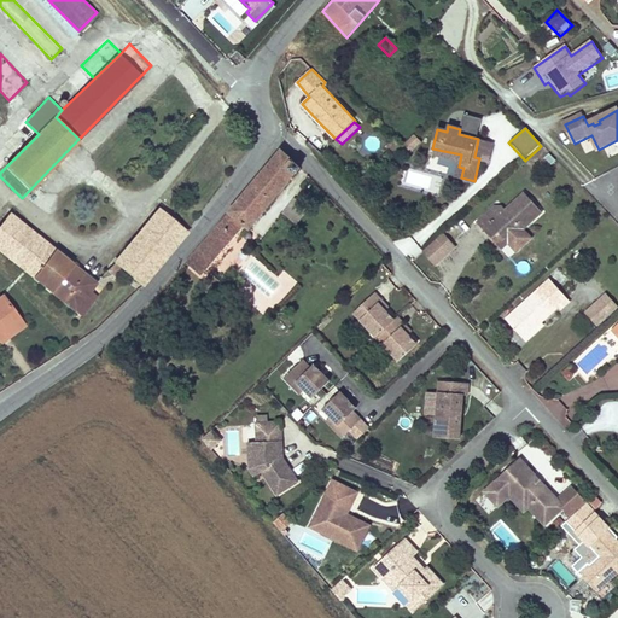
[(494,143),(478,139),(474,157),(479,158),(482,151),(491,153),(494,143)]
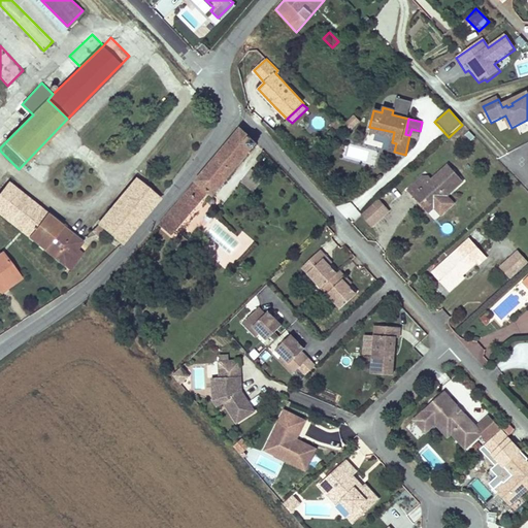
[(394,132),(369,127),(368,132),(393,137),(394,132)]
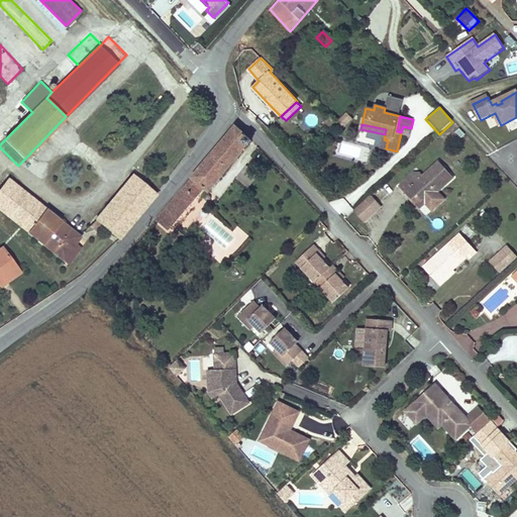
[(207,191),(251,139),(235,125),(156,219),(169,231),(203,188),(207,191)]
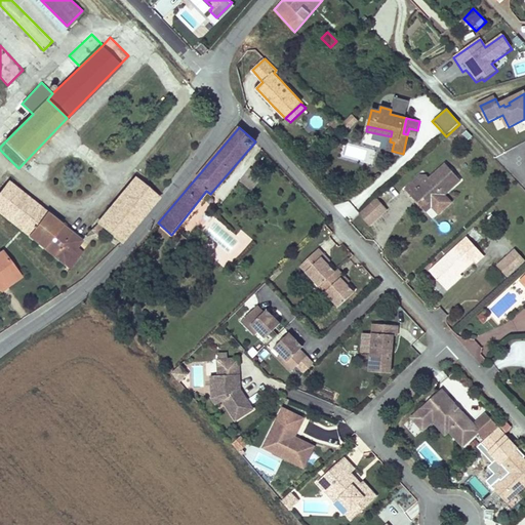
[(420,175),(407,189),(427,211),(432,207),(440,214),(453,201),(447,194),(460,180),(445,163),(430,176),(428,174),(420,175)]
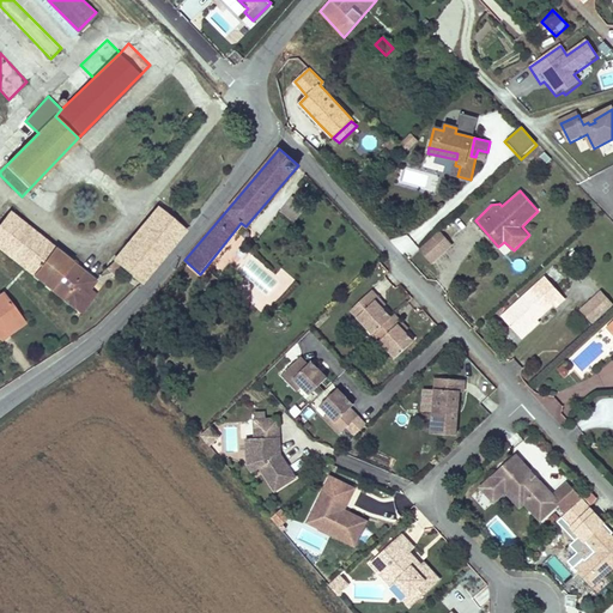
[(158,206),(111,261),(122,272),(140,284),(184,228),(158,206)]
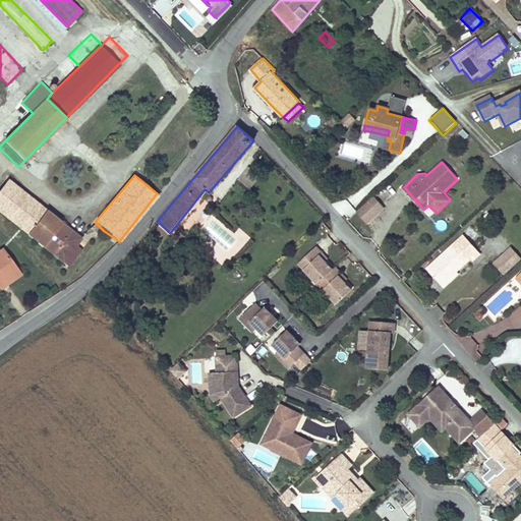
[(0,188),(0,212),(62,262),(76,244),(80,239),(9,182),(13,178),(10,176),(6,180),(0,188)]
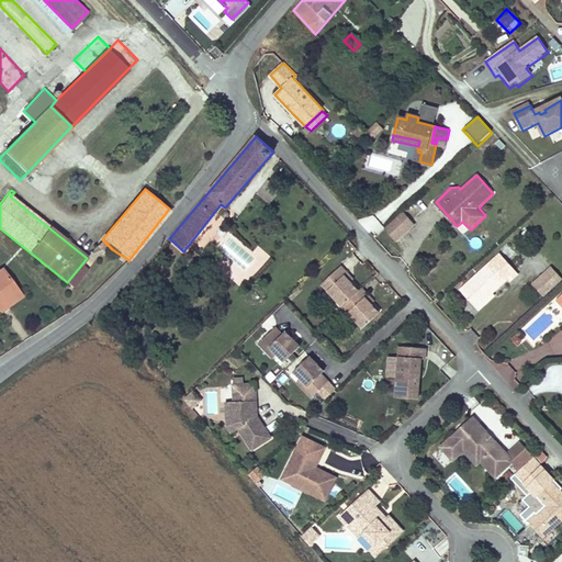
[(394,242),(413,225),(402,213),(383,229),(394,242)]
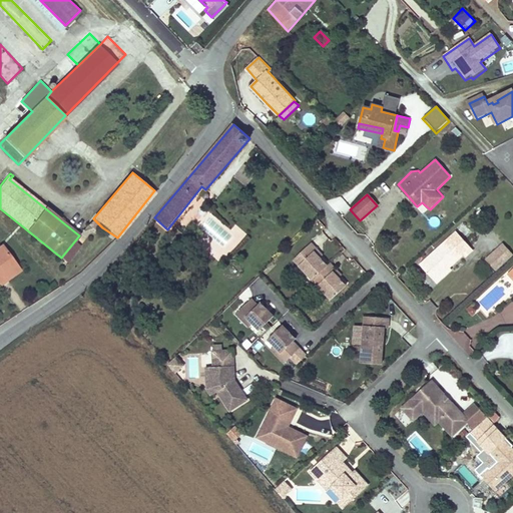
[(102,227),(93,218),(88,223),(96,231),(102,227)]
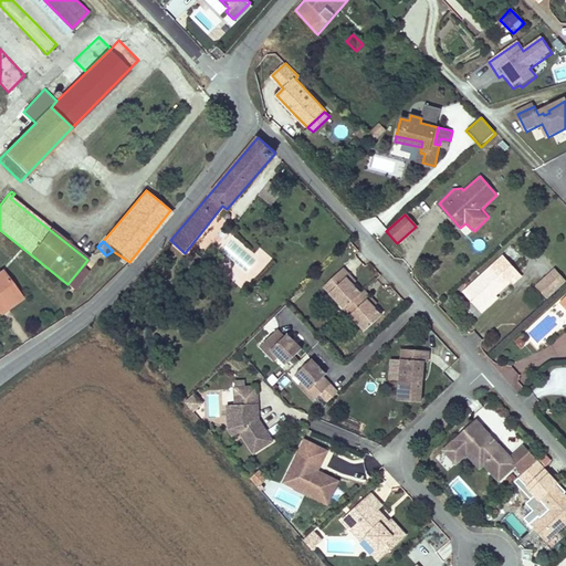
[(194,271),(201,260),(194,253),(185,263),(194,271)]
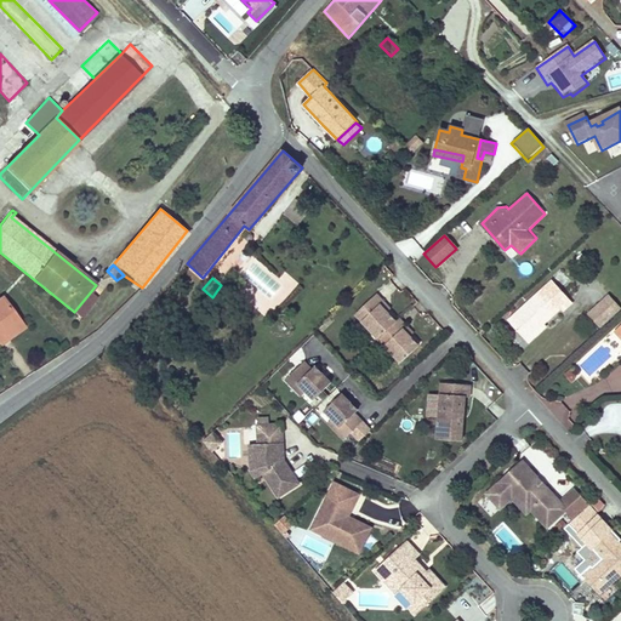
[(553,280),(508,319),(530,346),(537,339),(548,329),(545,325),(562,311),(563,313),(574,303),(553,280)]
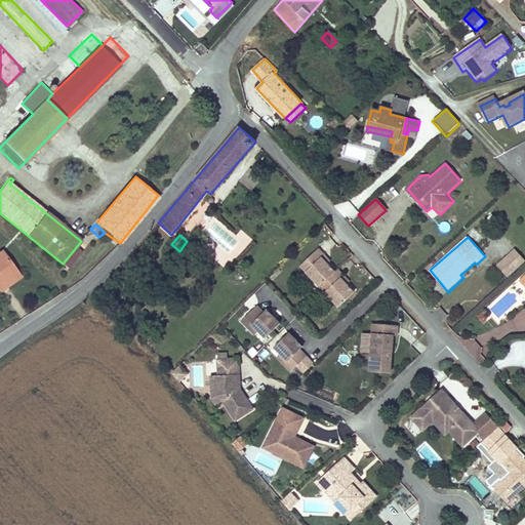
[(81,249),(77,246),(63,264),(68,267),(81,249)]
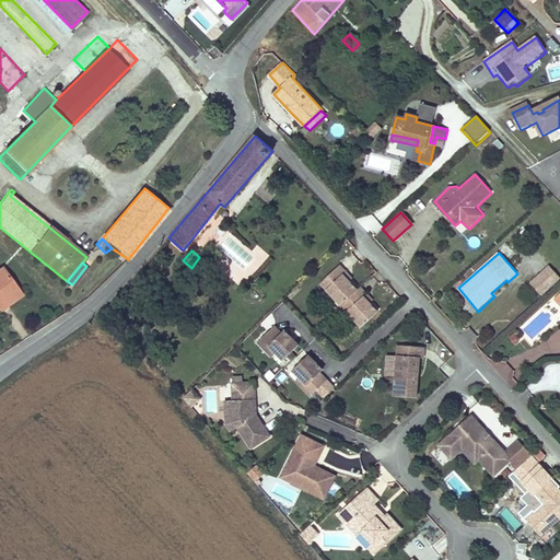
[(348,272),(341,265),(323,283),(343,305),(349,312),(364,327),(380,312),(365,296),(369,293),(362,287),(359,290),(345,275),(348,272)]
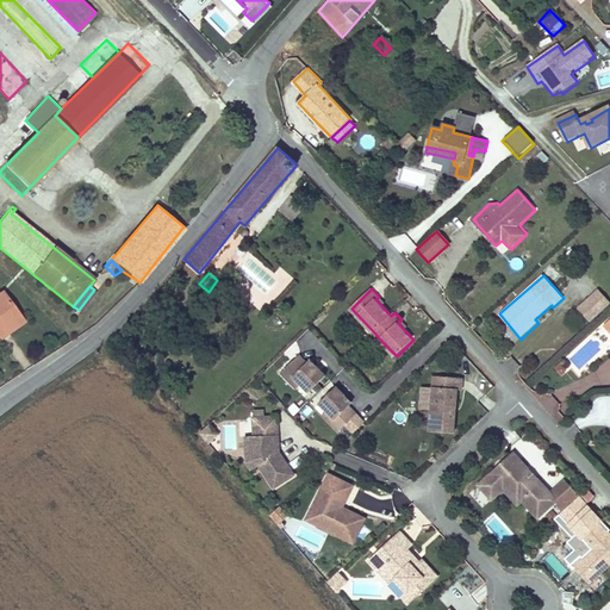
[(609,303),(597,288),(576,307),(589,322),(609,303)]
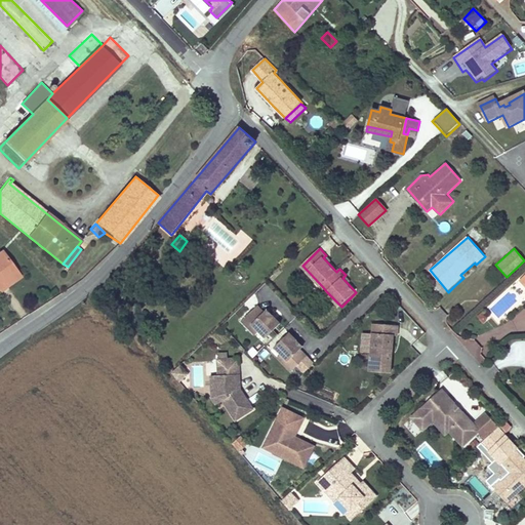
[(0,252),(0,278),(14,269),(2,251),(0,252)]
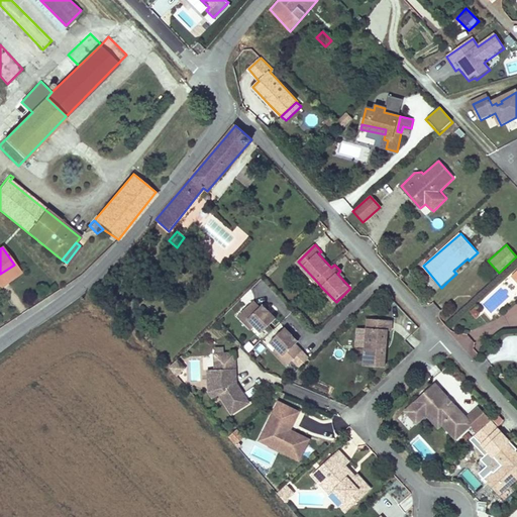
[(0,283),(1,286),(19,272),(14,265),(0,274),(0,283)]
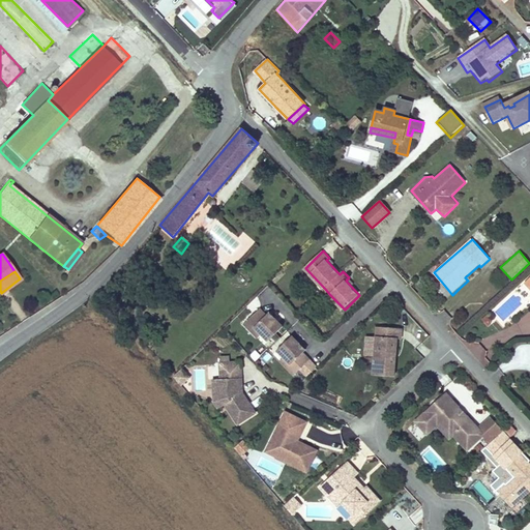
[(260,308),(244,323),(252,330),(255,327),(257,328),(262,334),(267,340),(268,341),(283,326),(269,313),(266,315),(260,308)]
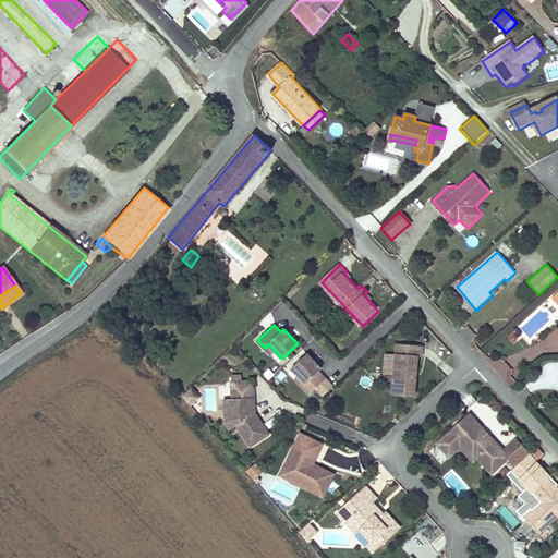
[(506,336),(512,343),(521,337),(514,329),(506,336)]
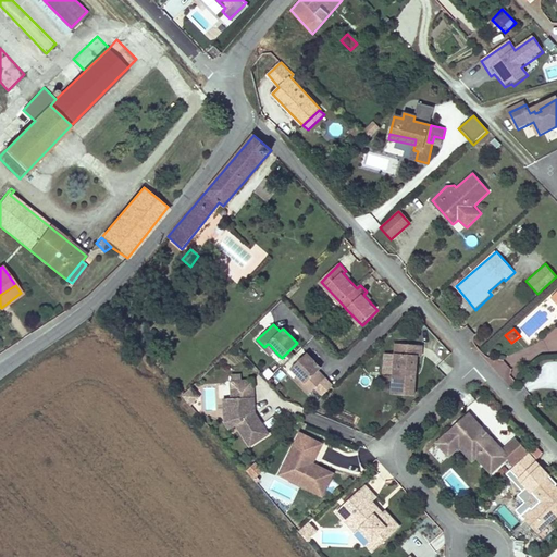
[(268,344),(264,347),(271,355),(275,351),(270,345),(268,344)]
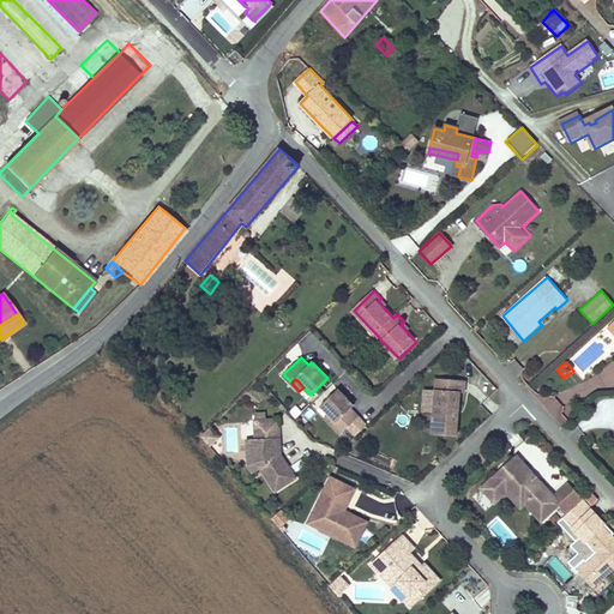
[(456,440),(459,396),(464,397),(464,385),(435,383),(433,422),(433,432),(432,439),(456,440)]
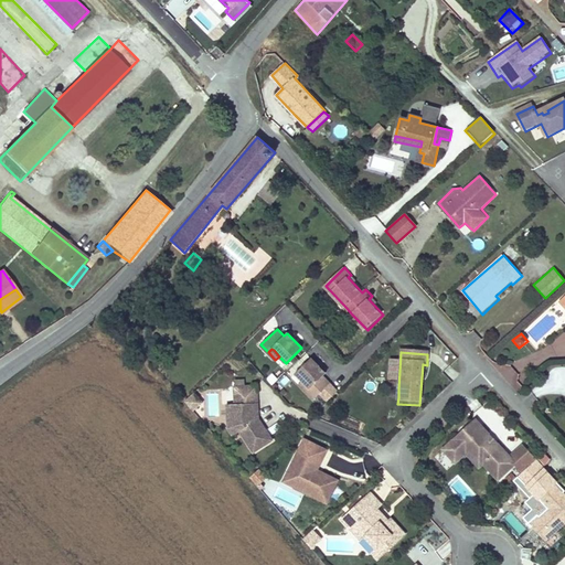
[(311,359),(296,374),(297,375),(302,381),(309,387),(310,388),(306,393),(313,401),(330,384),(323,377),(326,374),(311,359)]
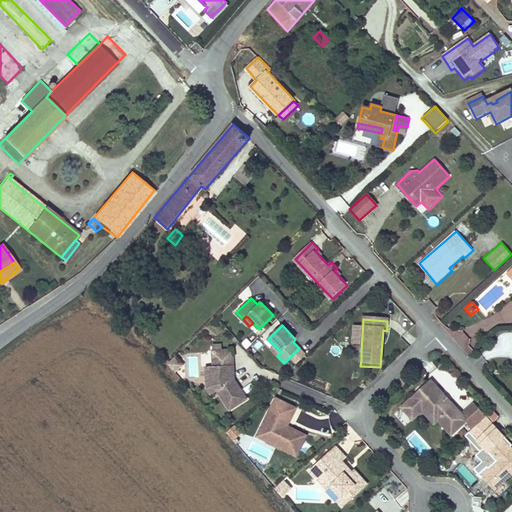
[(468,339),(459,342),(464,354),(472,351),(468,339)]
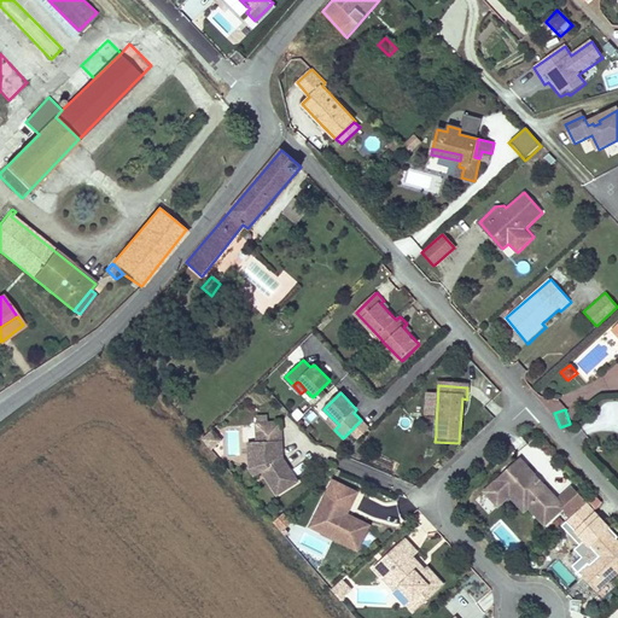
[(331,417),(326,421),(334,430),(339,425),(338,424),(331,417)]
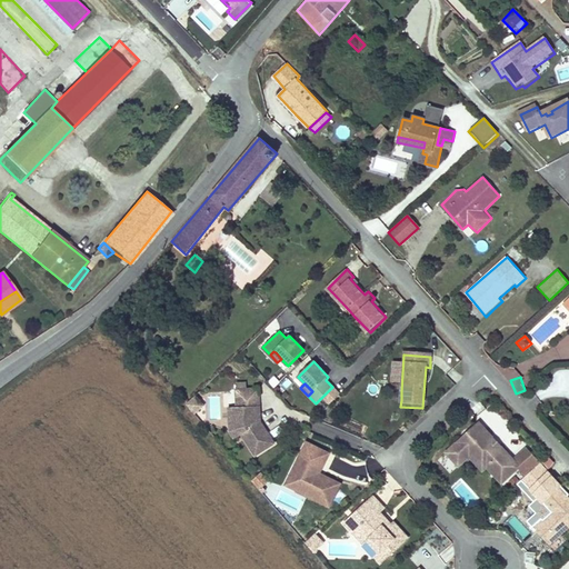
[(239,428),(250,447),(256,455),(275,442),(261,421),(259,422),(257,419),(257,406),(260,406),(260,388),(237,387),(238,406),(239,428)]
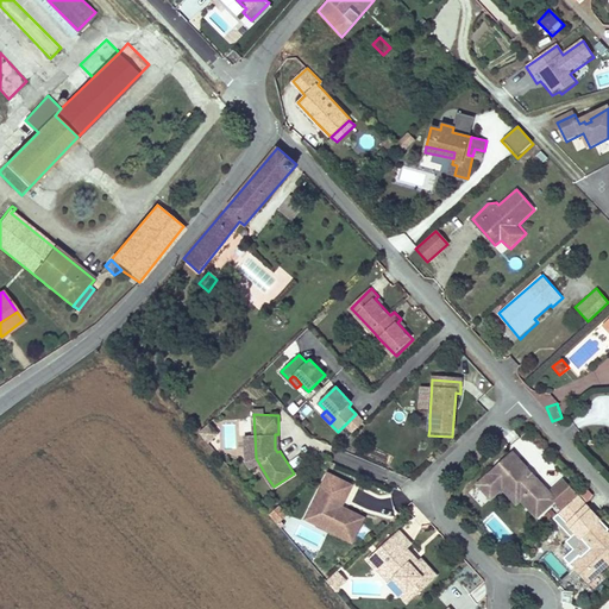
[(209,424),(201,432),(209,443),(219,434),(209,424)]
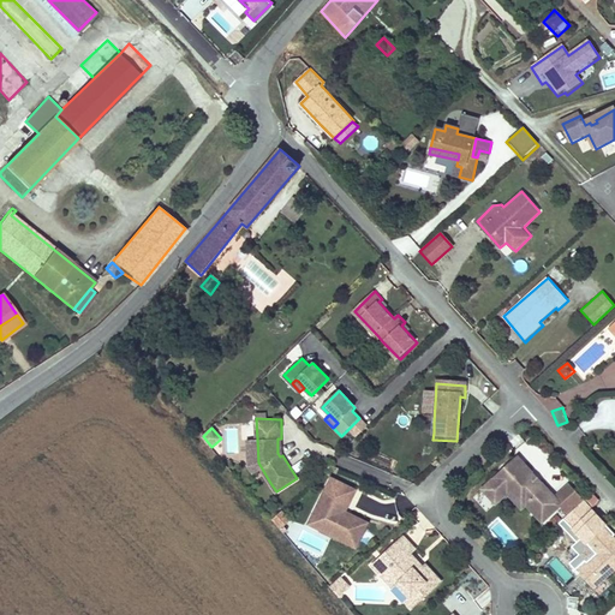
[(257,439),(249,440),(249,465),(263,488),(270,483),(258,463),(257,439)]
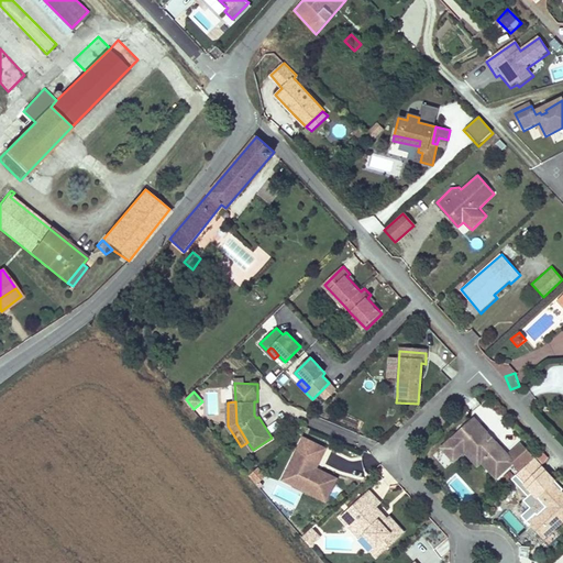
[(475,418),(450,442),(460,452),(465,446),(468,445),(484,462),(498,477),(516,462),(508,454),(497,442),(493,443),(488,438),(489,433),(475,418)]
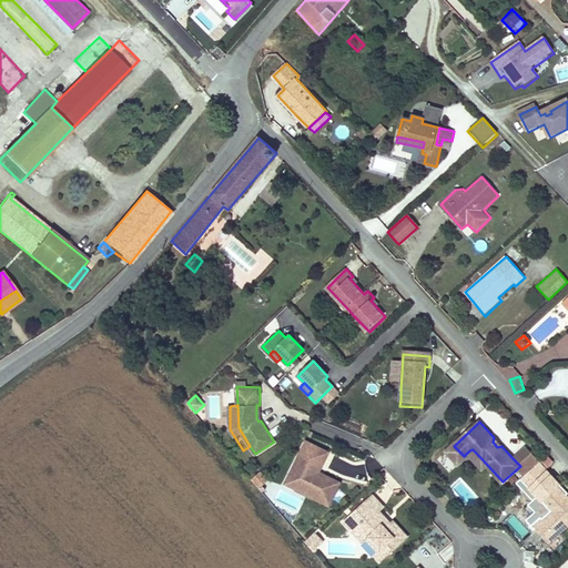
[(501,446),(494,437),(493,442),(497,447),(501,446)]
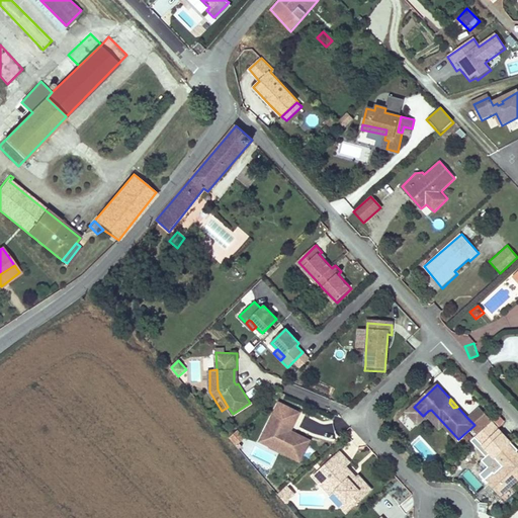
[(299,413),(280,403),(268,425),(274,428),(270,436),(272,437),(269,445),(299,460),(310,440),(290,431),(299,413)]
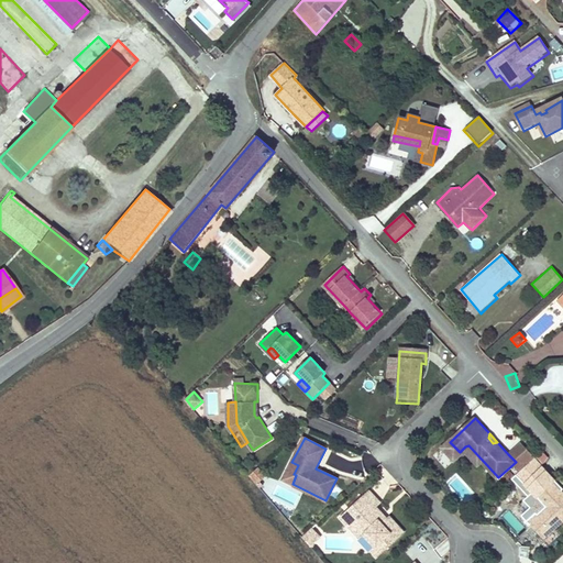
[(460,452),(450,442),(443,448),(455,461),(466,451),(479,465),(484,462),(468,445),(465,446),(460,452)]
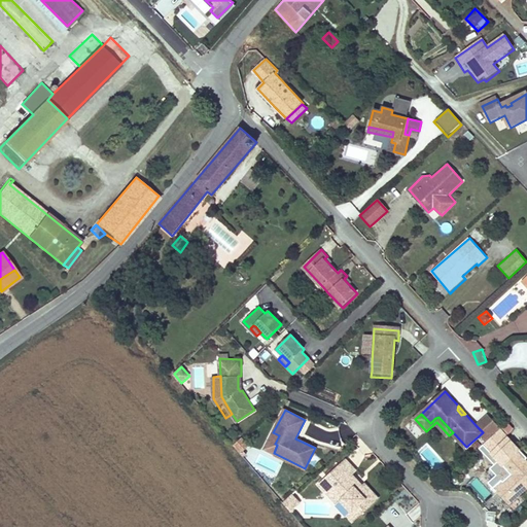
[(487,414),(476,425),(483,432),(481,435),(487,442),(500,428),(487,414)]
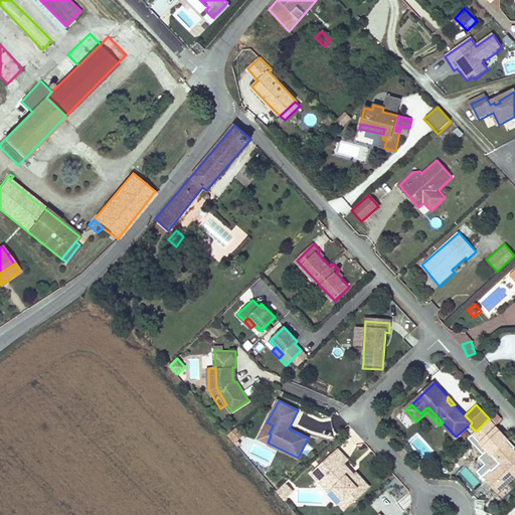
[(273,425),(267,422),(259,438),(268,443),(271,435),(269,434),(273,425)]
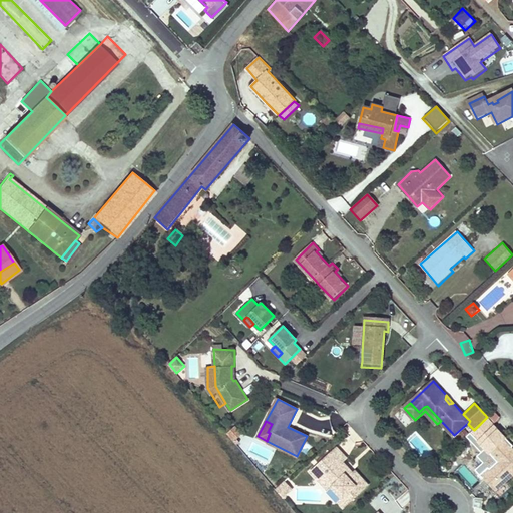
[(235,425),(226,431),(233,440),(242,433),(235,425)]
